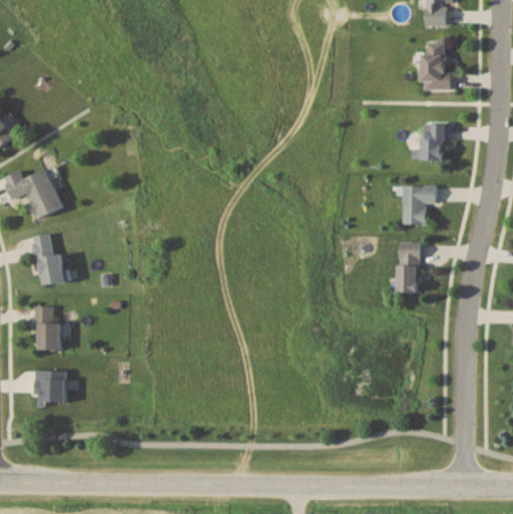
[(422,0),(423,26),(449,26),(447,0),(422,0)]
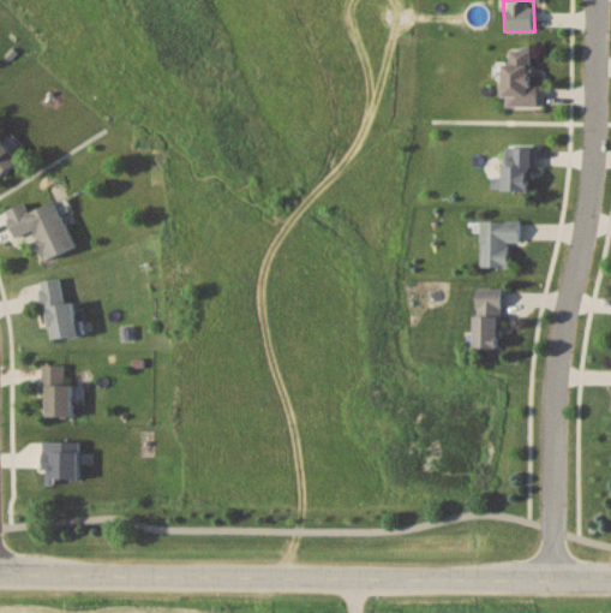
[(501,64),(501,107),(531,107),(531,52),(505,52),(505,64),(501,64)]
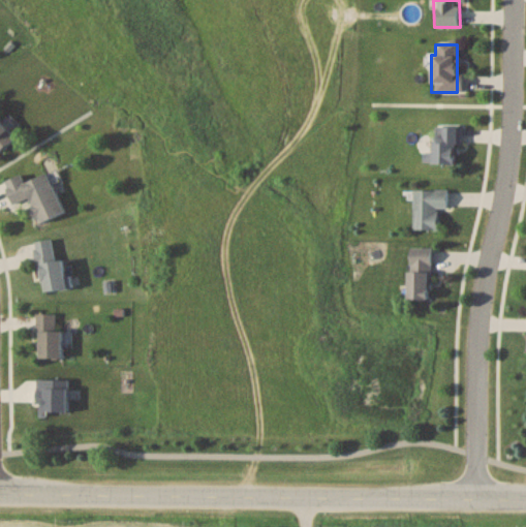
[(0,151),(13,140),(0,124),(0,151)]
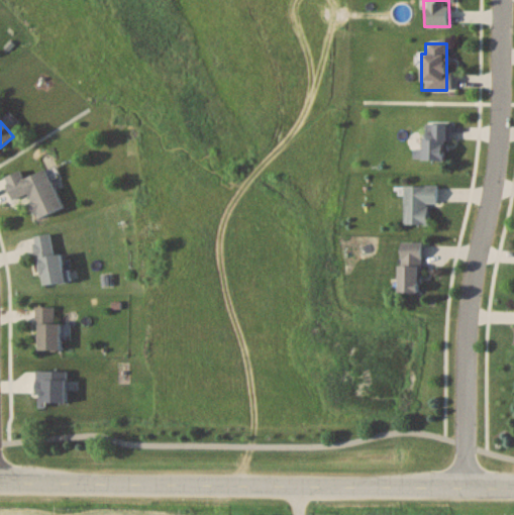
[(446,124),(420,124),(420,162),(446,162),(446,124)]
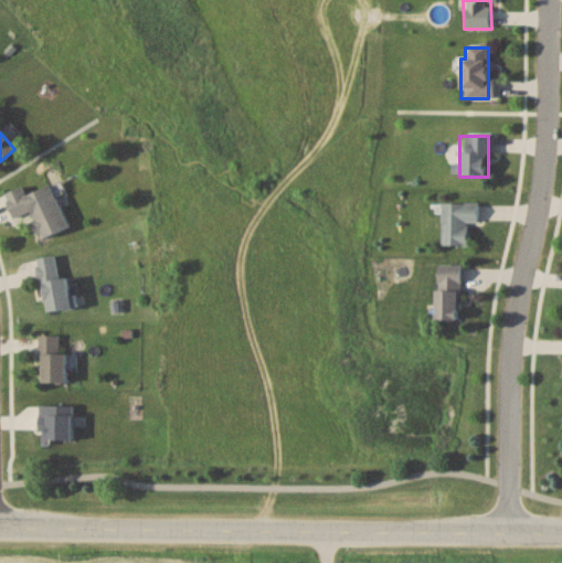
[(66,229),(50,186),(24,195),(21,188),(2,194),(12,220),(29,213),(39,238),(66,229)]
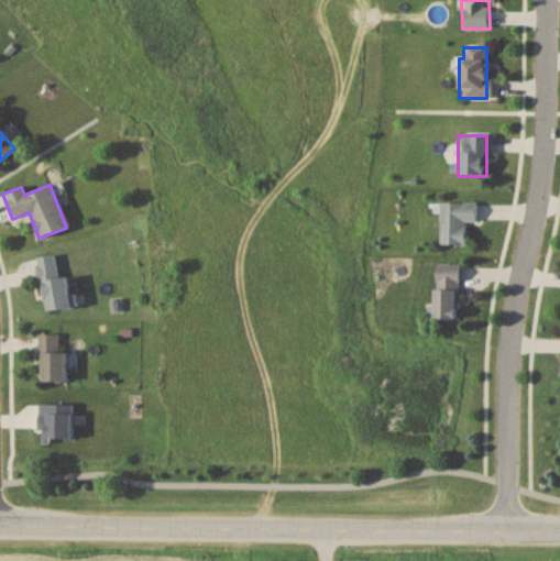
[(438,202),(438,245),(464,245),(464,222),(474,222),(474,202),(438,202)]
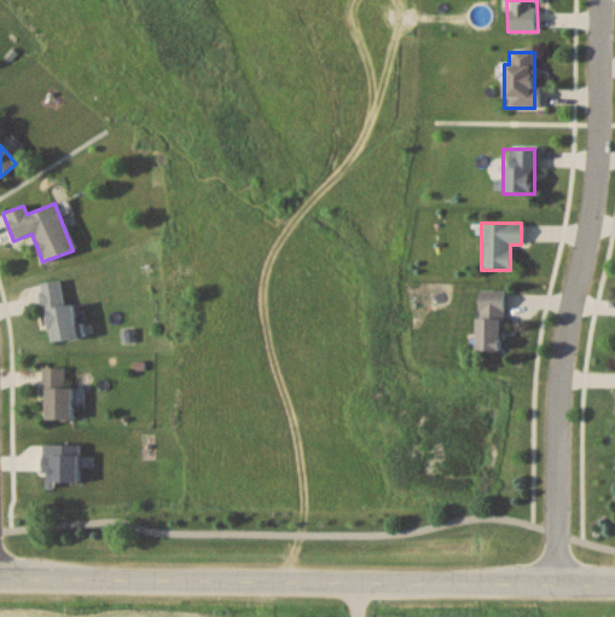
[(80,338),(74,305),(63,306),(58,281),(39,284),(48,344),(80,338)]
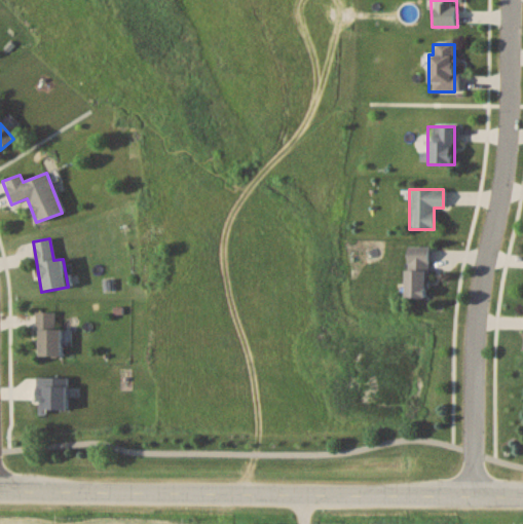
[(405,299),(426,299),(426,248),(405,248),(405,299)]
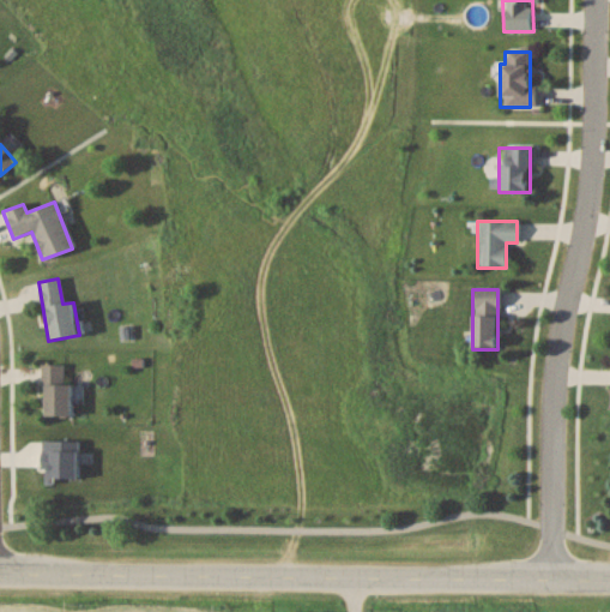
[(64,365),(43,365),(42,417),(70,418),(70,402),(80,402),(80,387),(64,385),(64,365)]
